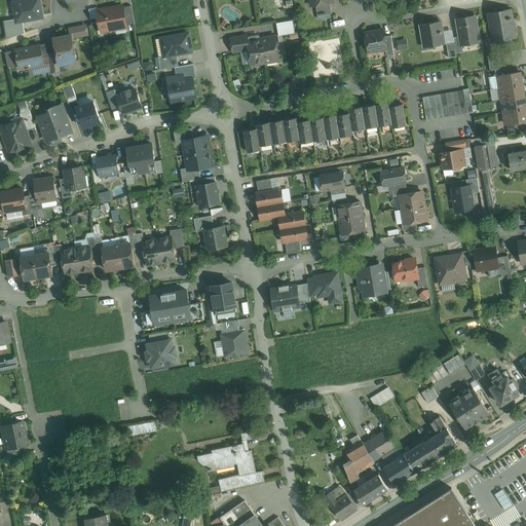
[(22,0),(21,3),(13,4),(15,19),(16,23),(23,22),(29,21),(31,17),(42,15),(39,0),(22,0)]
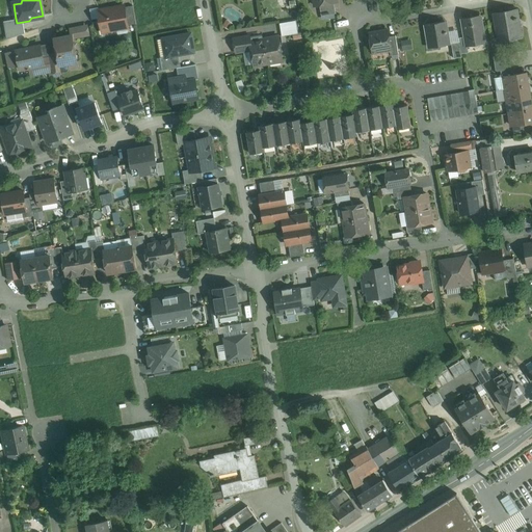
[(334,3),(319,5),(321,16),(336,14),(334,3)]
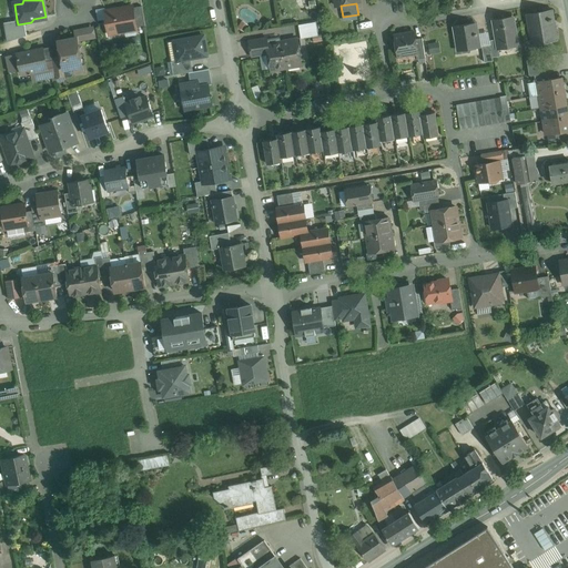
[(132,7),(105,11),(107,20),(104,23),(108,27),(109,33),(117,32),(120,34),(121,34),(123,31),(137,29),(137,28),(133,8),(132,7)]
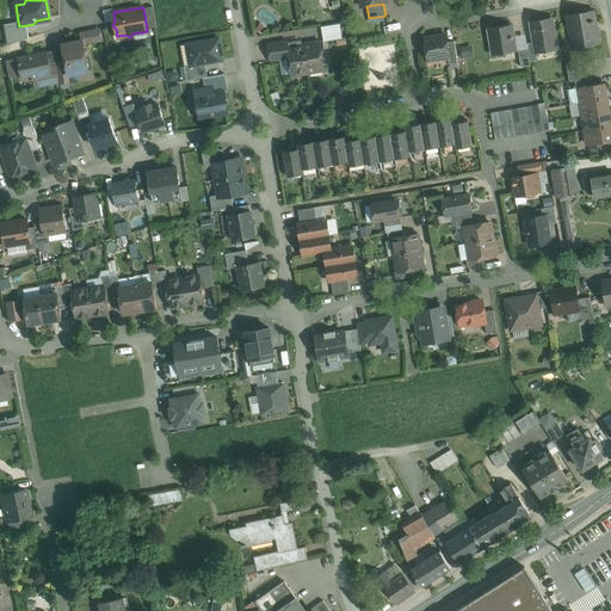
[(153,7),(143,8),(147,30),(156,28),(153,7)]
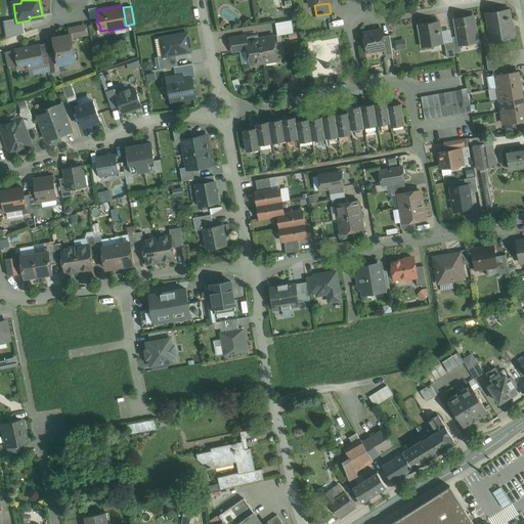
[(509,10),(487,13),(492,40),(493,40),(512,37),(513,37),(509,10)]
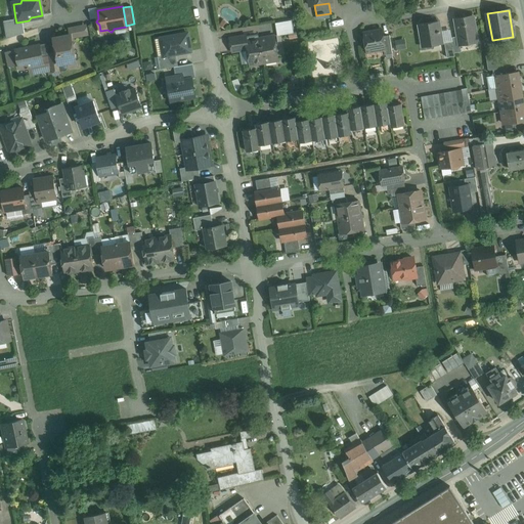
[(473,16),(455,18),(459,36),(460,45),(461,45),(461,43),(476,40),(476,42),(478,42),(473,16)]
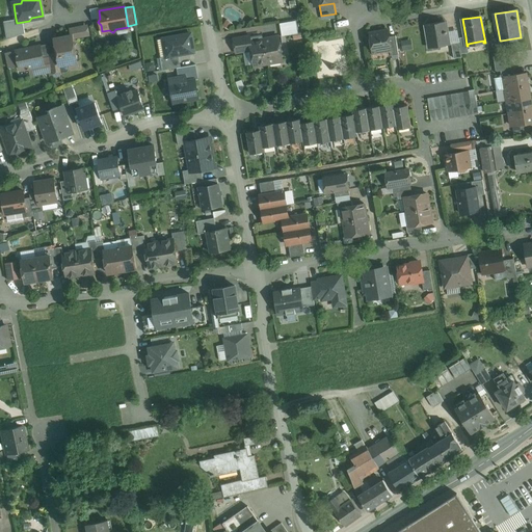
[(16,19),(4,21),(7,40),(25,33),(23,22),(17,23),(16,19)]
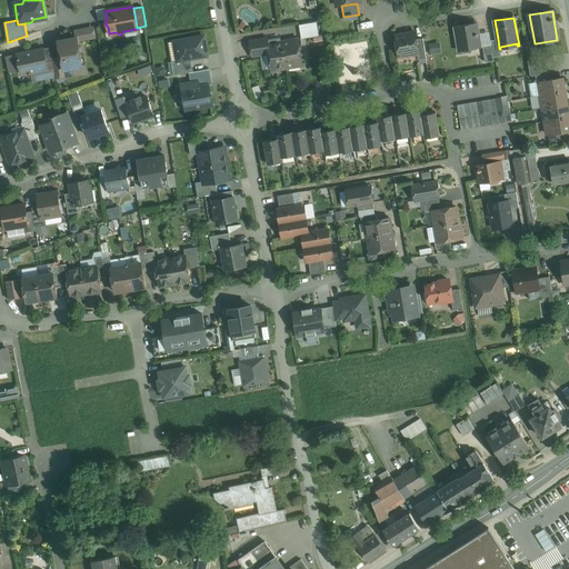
[(317,22),(299,25),(301,38),(319,36),(317,22)]
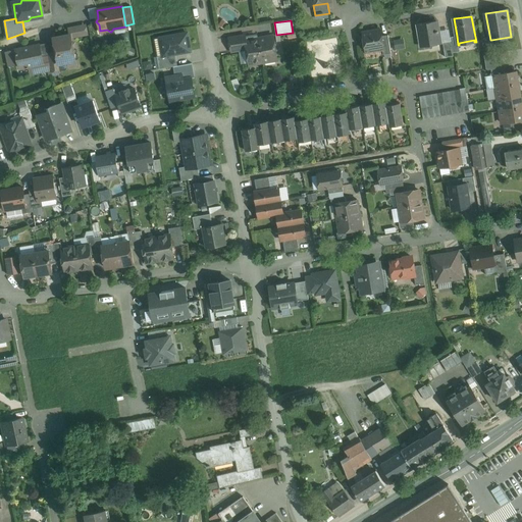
[(437,21),(418,24),(419,35),(422,35),(424,46),(440,43),(438,32),(437,21)]
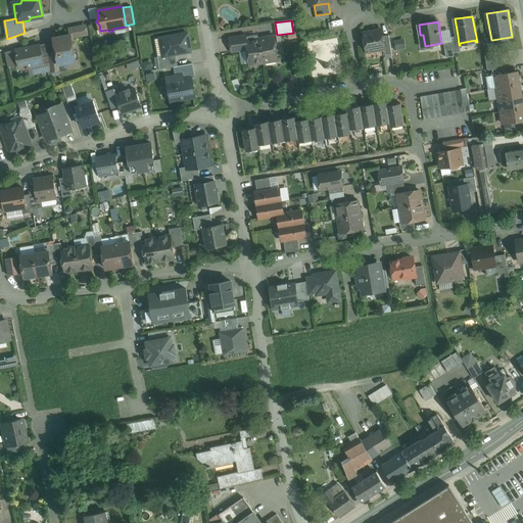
[(87,25),(68,28),(69,35),(72,35),(72,39),(89,36),(87,25)]
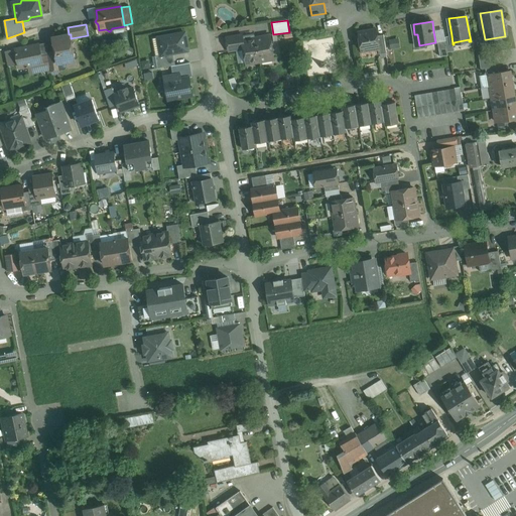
[(377,29),(359,32),(362,50),(379,47),(380,47),(378,35),(377,29)]
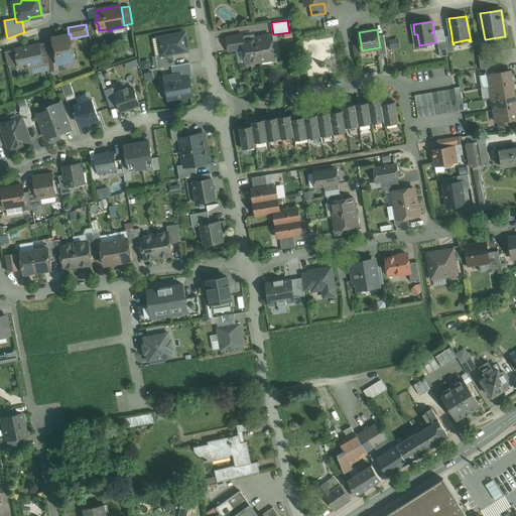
[(445,37),(443,29),(433,31),(435,42),(437,42),(445,40),(445,37)]
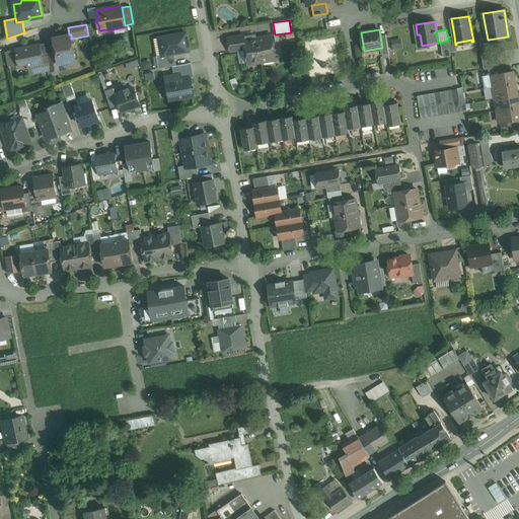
[(187,32),(159,38),(162,55),(162,56),(174,54),(190,51),(187,32)]
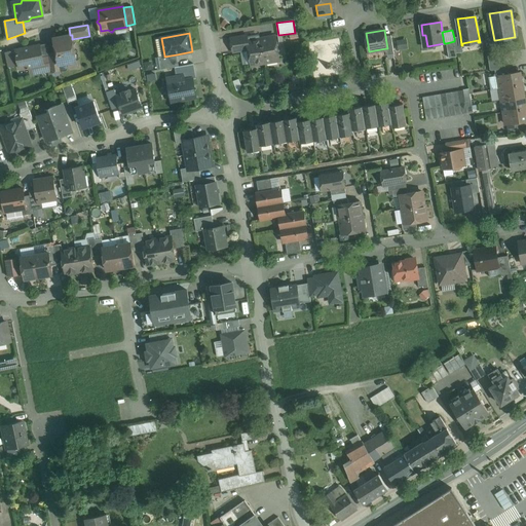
[(70,35),(53,38),(57,52),(59,64),(60,64),(77,61),(72,39),(72,35),(70,35)]
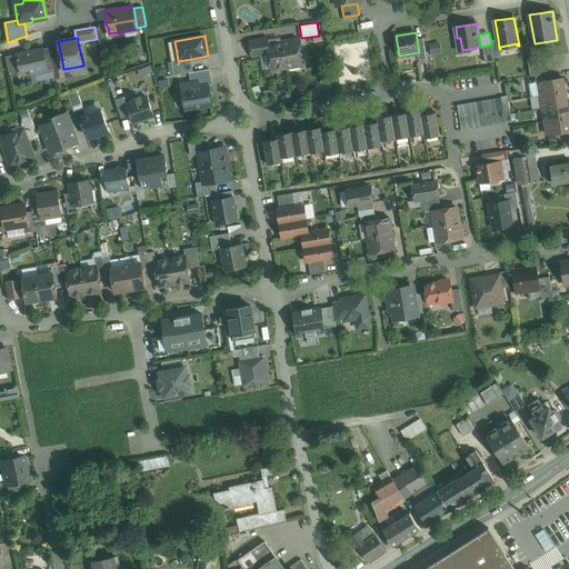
[(282,42),(276,43),(276,42),(268,43),(267,38),(250,41),(252,57),(269,53),(271,71),(272,70),(272,69),(287,67),(282,42)]
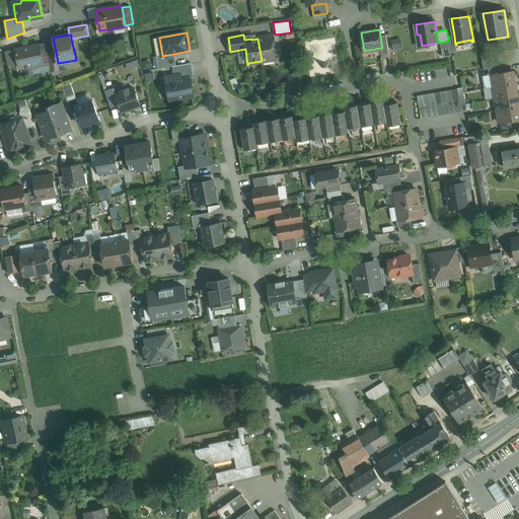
[(386,34),(380,35),(382,48),(381,48),(382,54),(388,53),(386,34)]
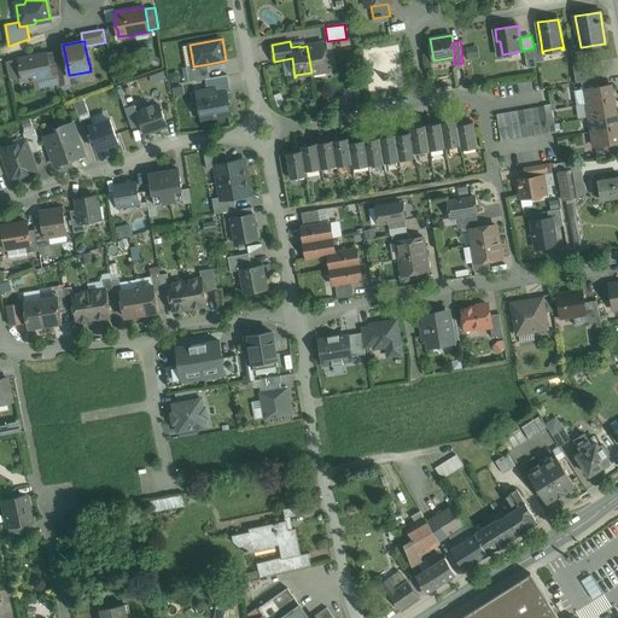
[(324,42),(314,44),(314,45),(307,46),(312,73),(327,70),(327,71),(328,71),(324,42)]
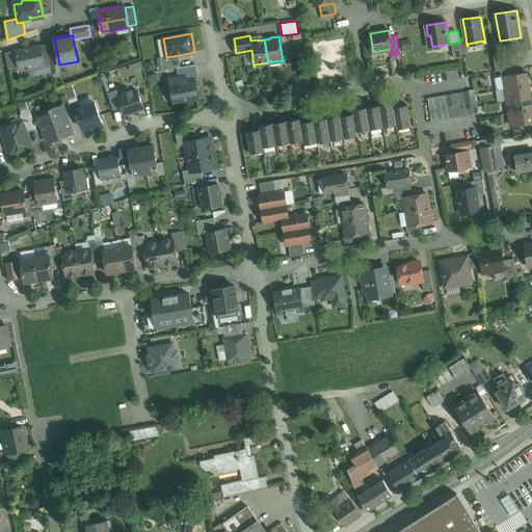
[(466,36),(459,38),(459,42),(461,54),(469,53),(468,46),(467,46),(466,36)]
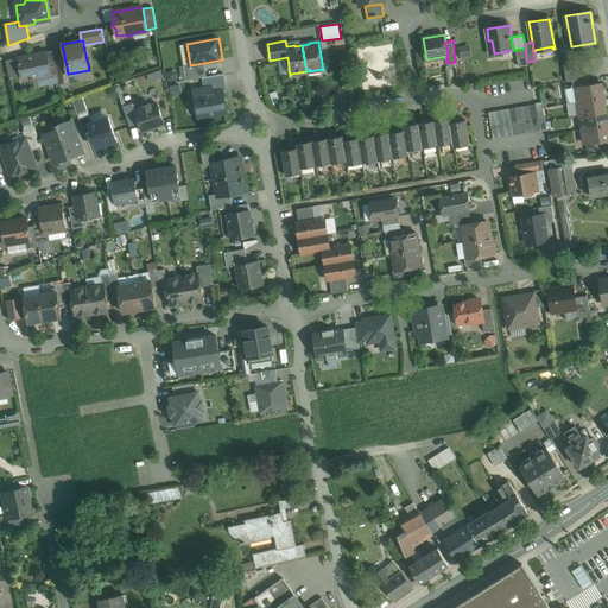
[(472,56),(470,45),(458,48),(460,58),(472,56)]
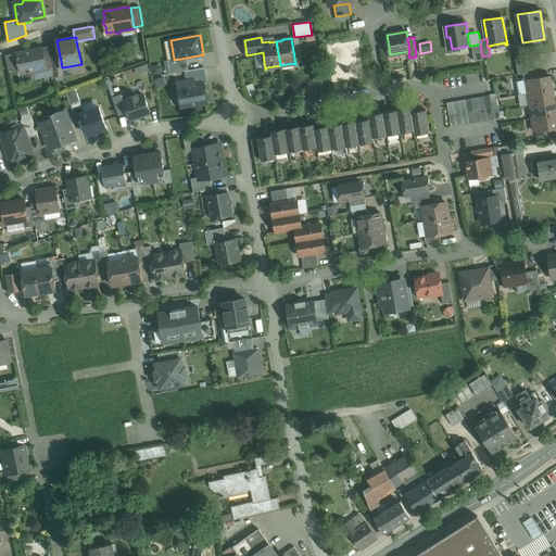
[(471,46),(475,61),(483,60),(482,57),(480,43),(471,46)]
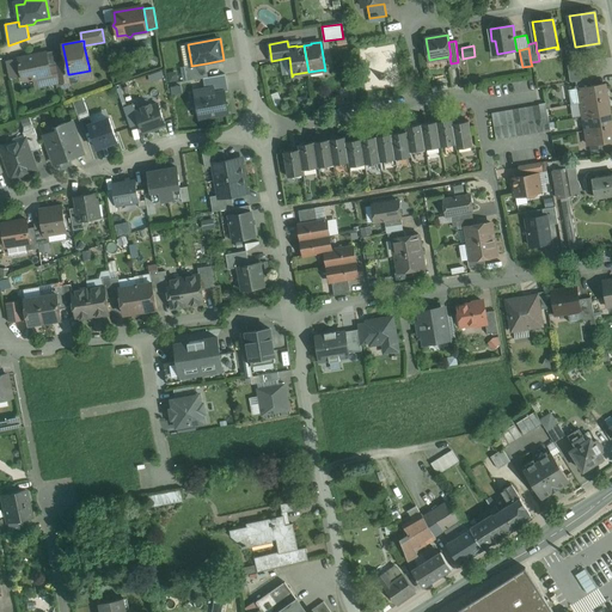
[(54,50),(47,53),(49,67),(56,66),(56,63),(54,50)]
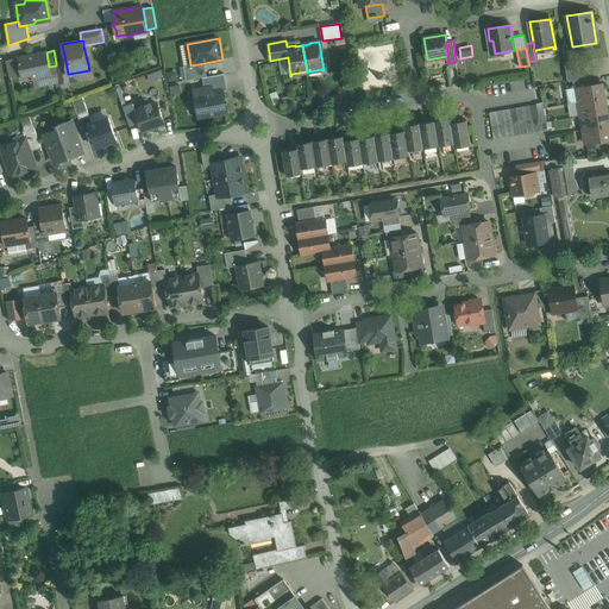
[(46,52),(18,58),(23,80),(31,79),(31,80),(33,80),(32,79),(33,79),(33,77),(37,80),(41,76),(51,74),(49,67),(46,52)]
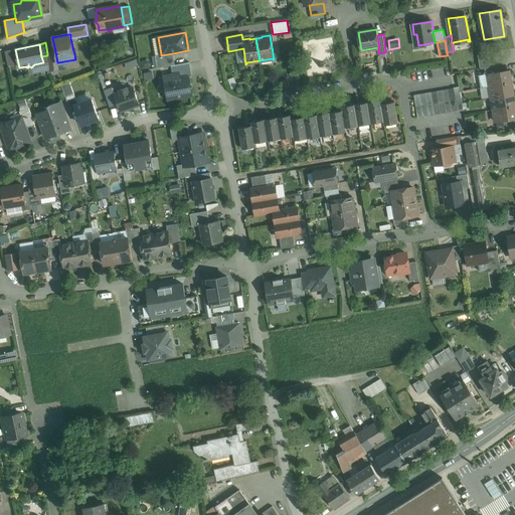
[(134,49),(126,45),(123,52),(132,55),(134,49)]
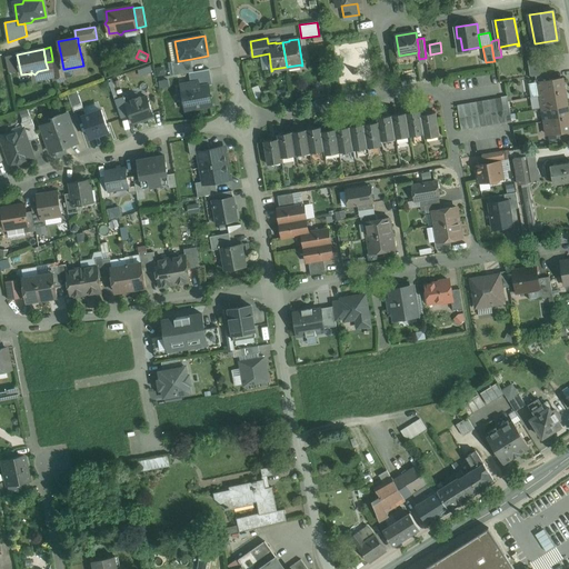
[(61,57),(52,59),(52,61),(56,78),(66,77),(65,69),(63,69),(61,57)]
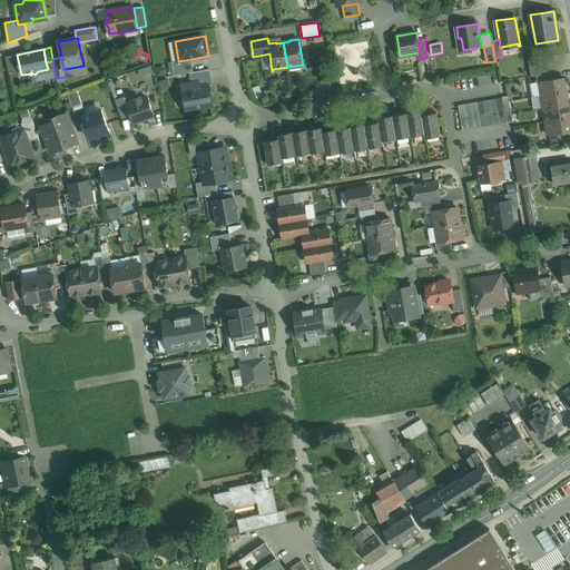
[(546,57),(529,60),(531,77),(537,76),(548,74),(546,57)]
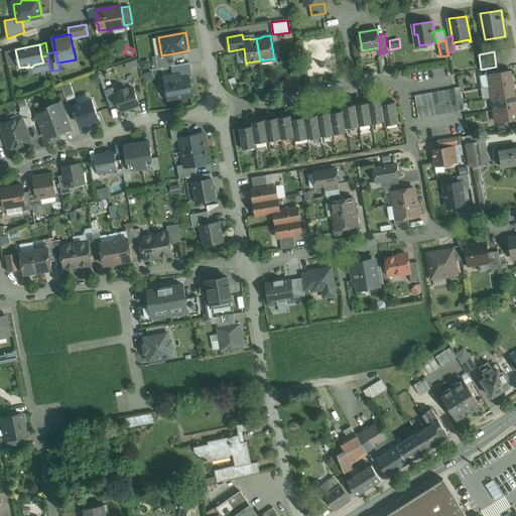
[(173,53),(161,55),(161,54),(155,55),(157,69),(175,65),(173,53)]
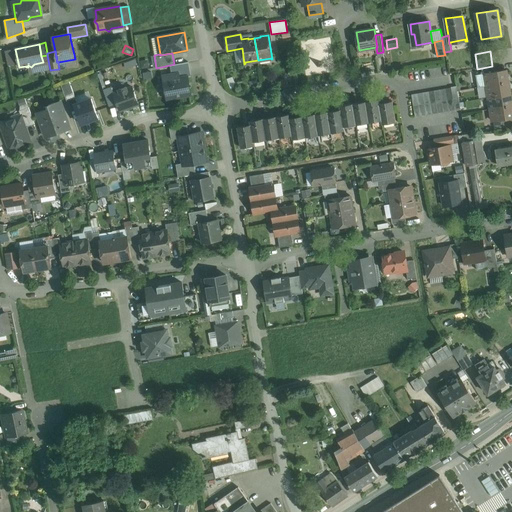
[(492,66),(482,68),(483,74),(495,72),(494,66),(492,66)]
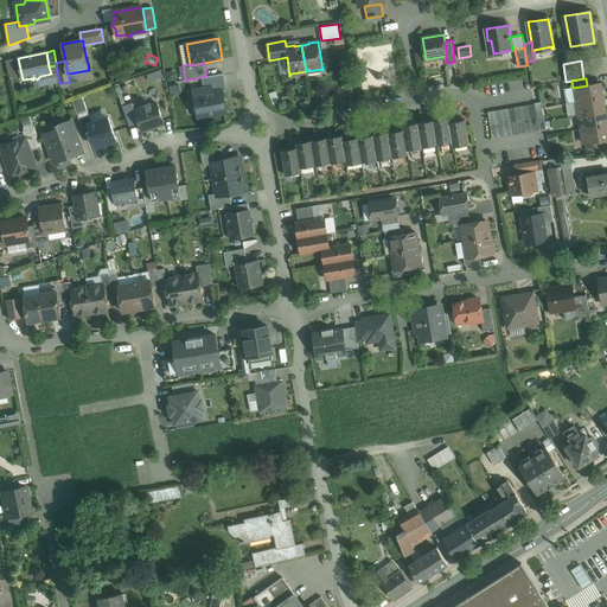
[(587,85),(573,88),(566,89),(568,103),(577,102),(602,97),(600,83),(587,85)]
